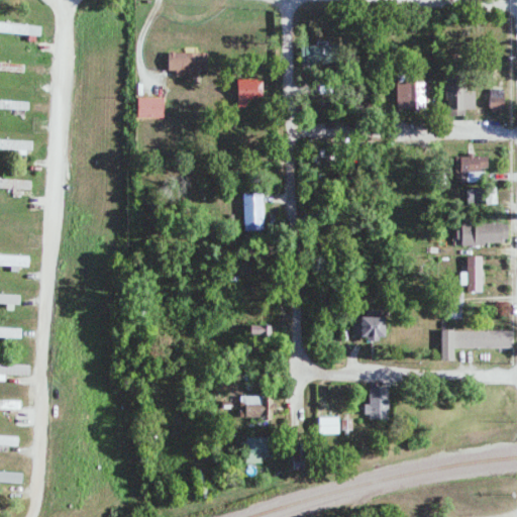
[(197,78),(197,71),(206,71),(207,54),(197,54),(197,48),(185,48),(185,53),(168,53),(168,71),(176,71),(176,77),(197,78)]
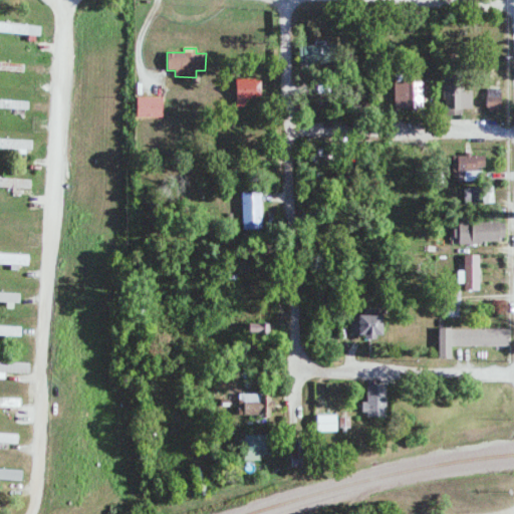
[(0,70),(24,72),(24,64),(0,62),(0,70)]
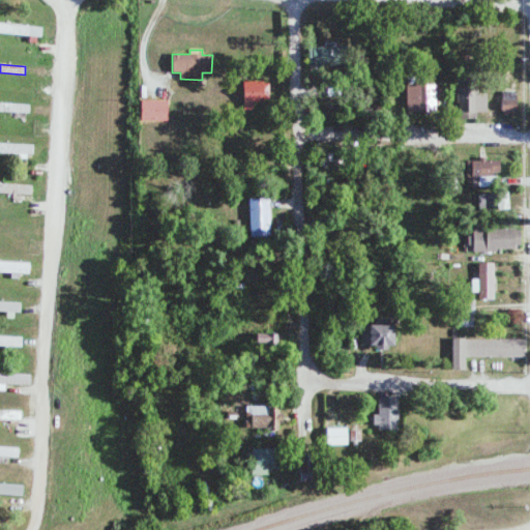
[(269,82),(242,83),(243,109),(270,109),(269,82)]
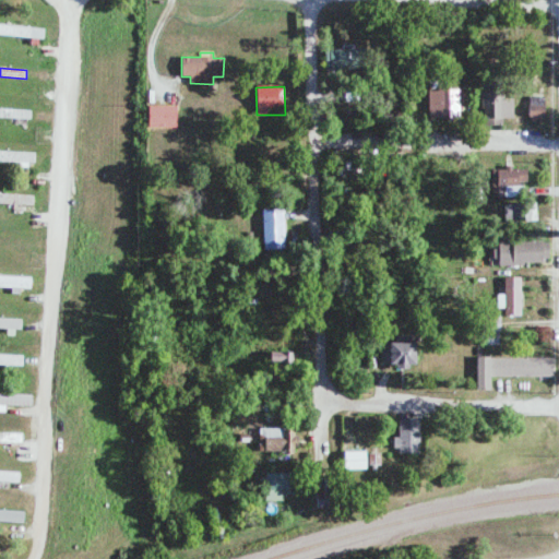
[(429,91),(429,119),(465,119),(464,90),(429,91)]
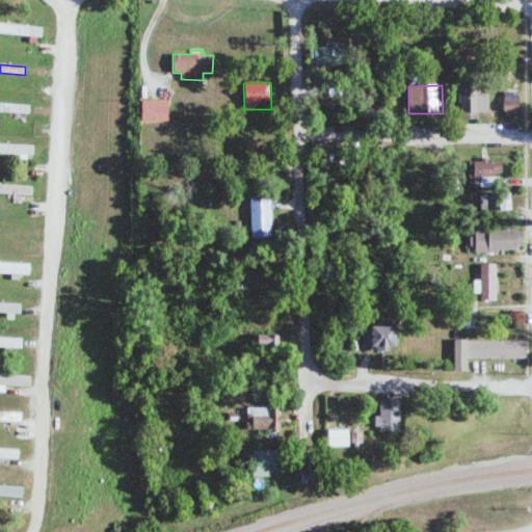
[(478,87),(459,88),(460,114),(490,113),(489,94),(478,95),(478,87)]
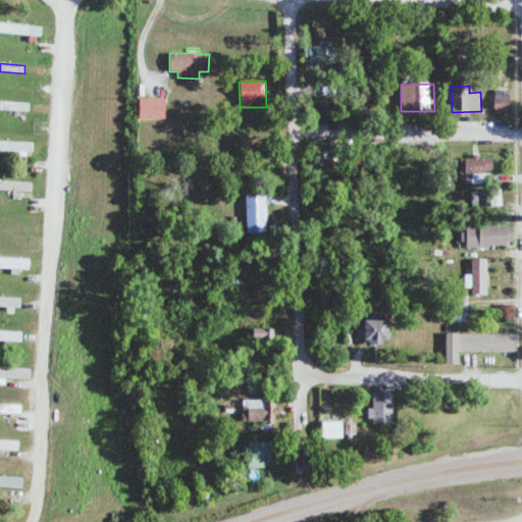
[(510,91),(494,91),(493,110),(509,111),(510,91)]
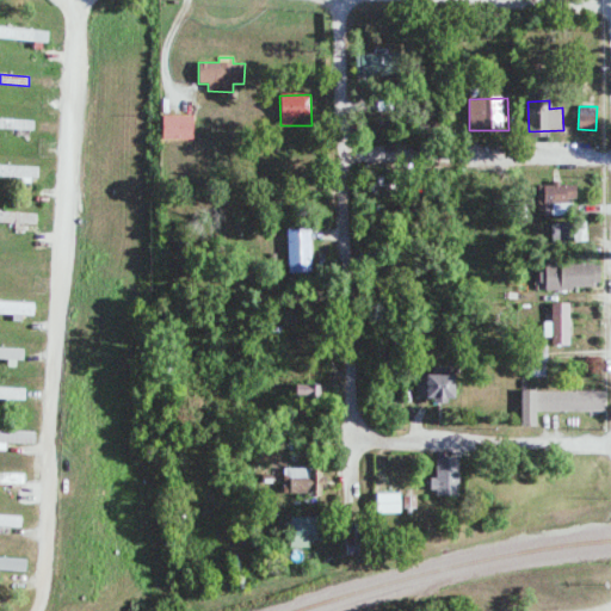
[(193,140),(193,116),(162,117),(162,141),(193,140)]
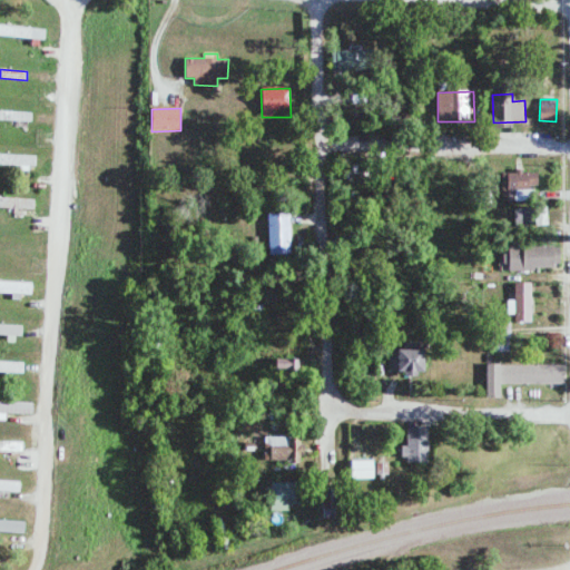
[(0,165),(36,166),(36,156),(0,155),(0,165)]
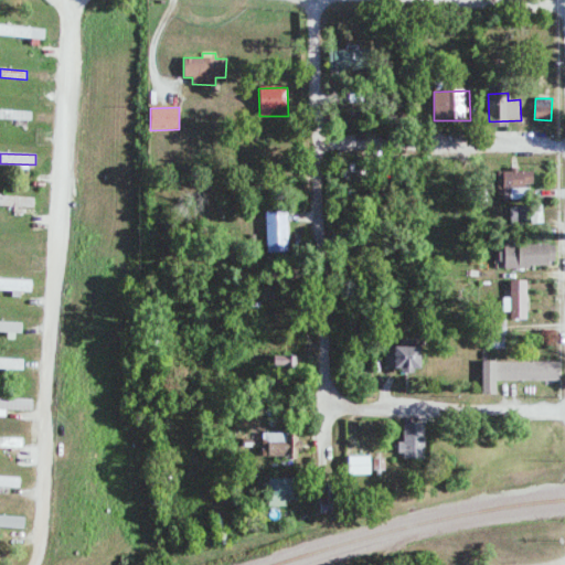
[(533,171),(499,171),(499,189),(533,188),(533,171)]
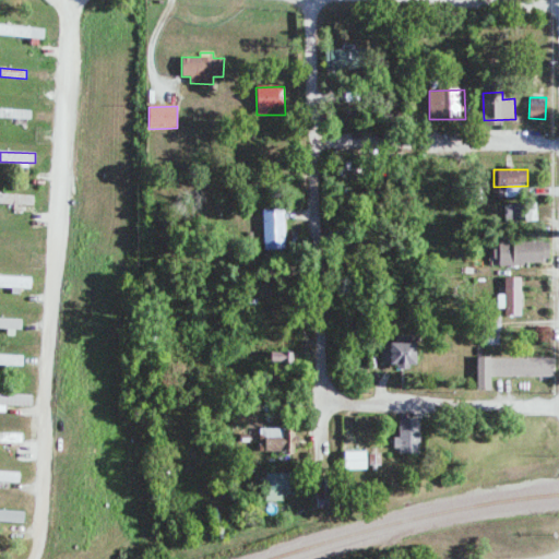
[(3,189),(0,188),(0,204),(34,206),(34,197),(3,194),(3,189)]
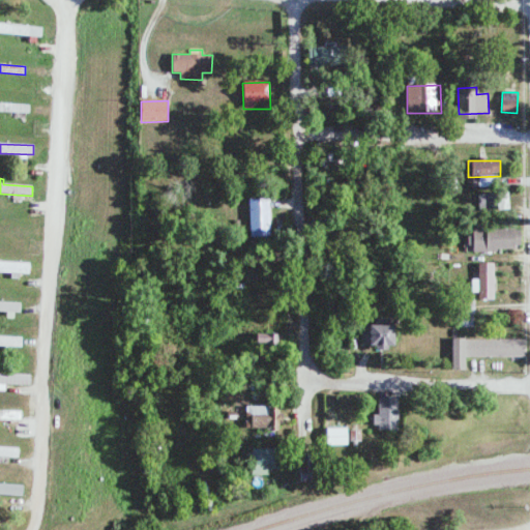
[(498,210),(509,210),(508,195),(497,196),(498,210)]
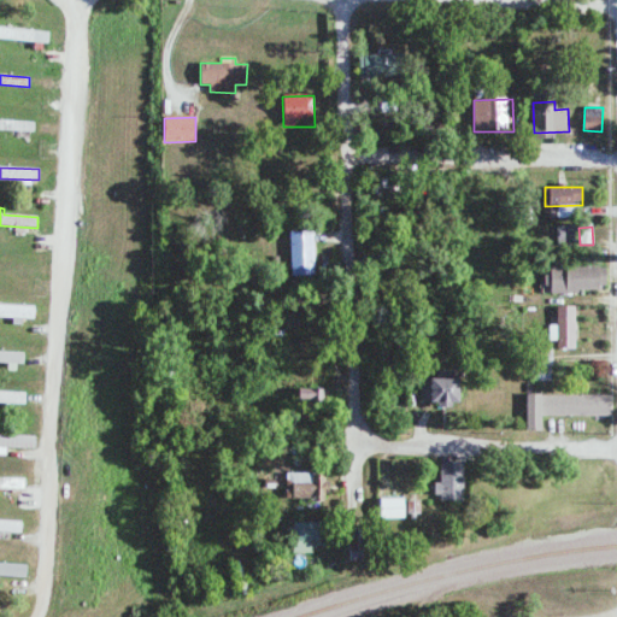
[(313,231),(289,233),(291,277),(315,276),(313,231)]
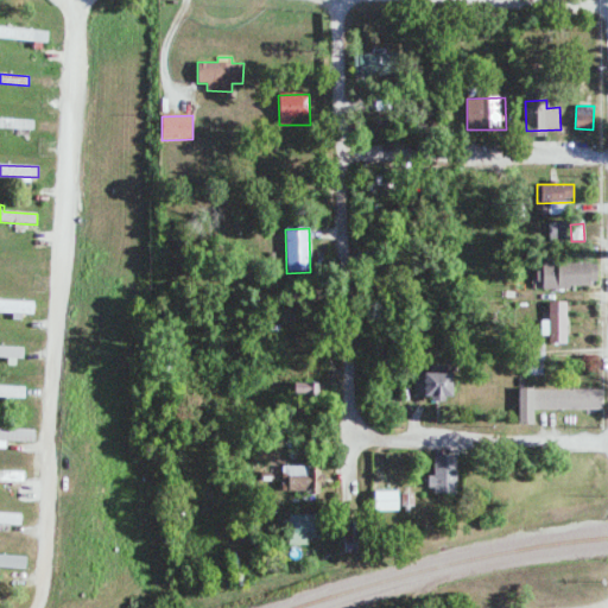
[(596,287),(597,265),(543,263),(542,286),(596,287)]
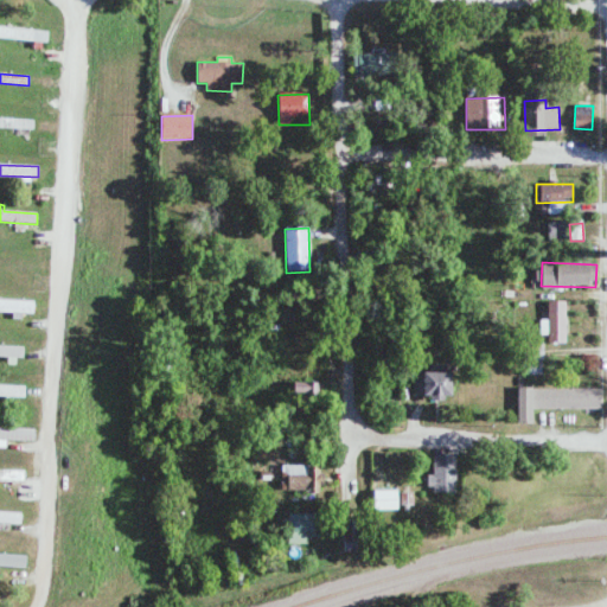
[(0,313),(14,313),(14,317),(33,318),(33,301),(0,300),(0,313)]
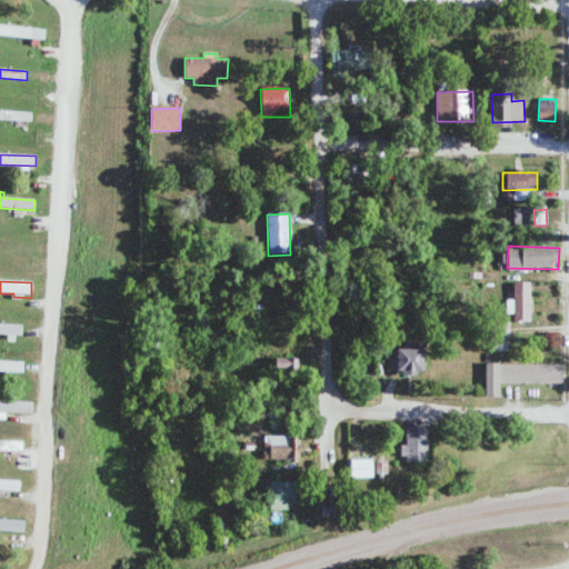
[(531,321),(530,282),(513,283),(513,300),(507,300),(507,315),(513,315),(513,322),(531,321)]
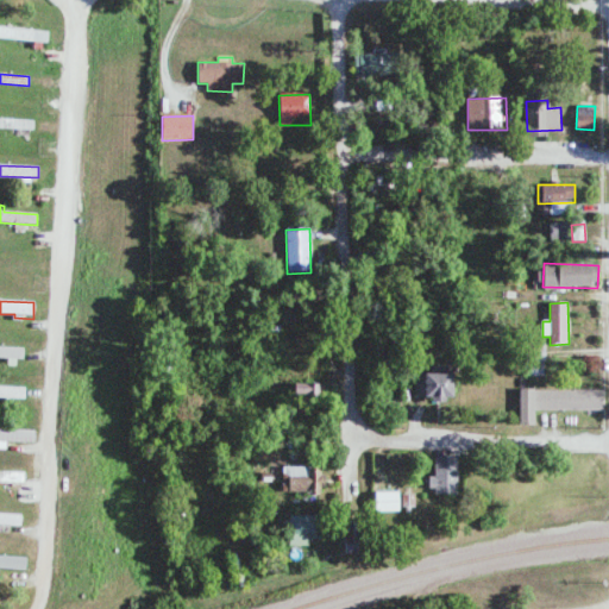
[(0,358),(7,359),(7,366),(20,366),(22,349),(0,347),(0,358)]
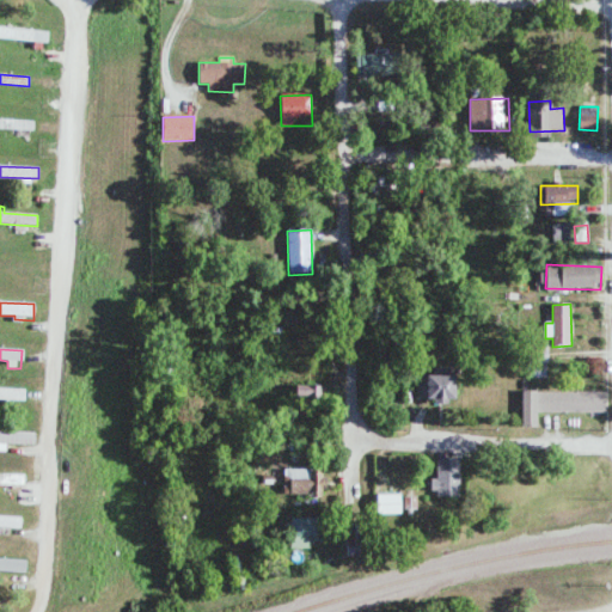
[(454,402),(454,369),(434,368),(434,375),(426,375),(426,401),(454,402)]
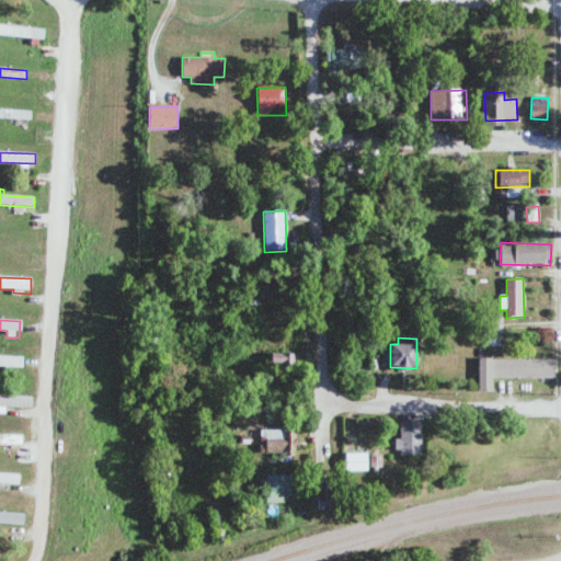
[(0,367),(23,368),(23,357),(0,356),(0,367)]
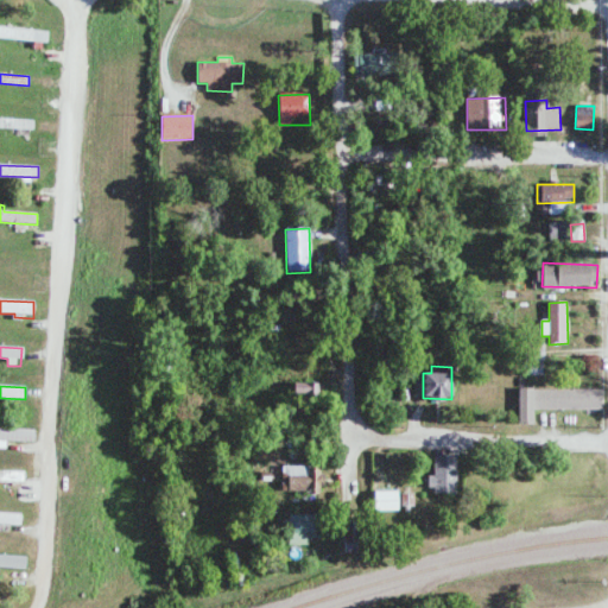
[(518,425),(532,425),(532,410),(601,411),(601,390),(518,390),(518,425)]
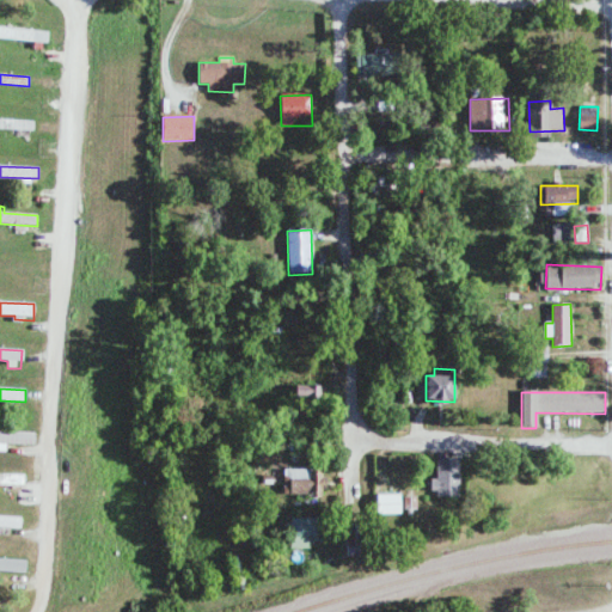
[(0,445),(34,446),(35,433),(0,432),(0,445)]
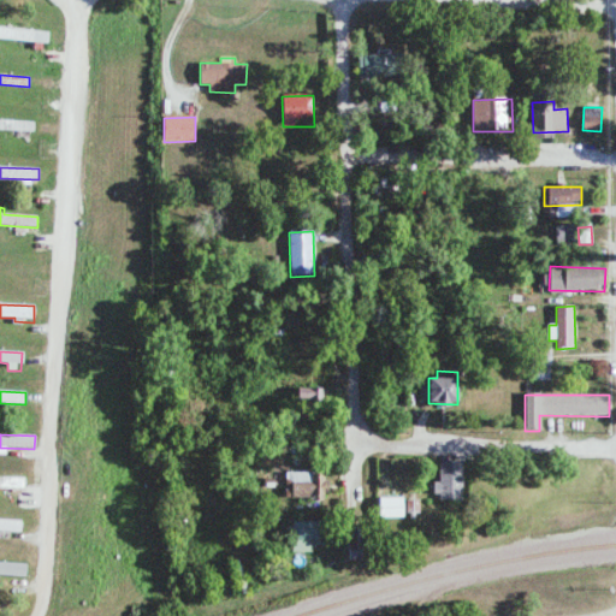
[(462,461),(439,462),(439,483),(433,483),(433,499),(462,499),(462,461)]
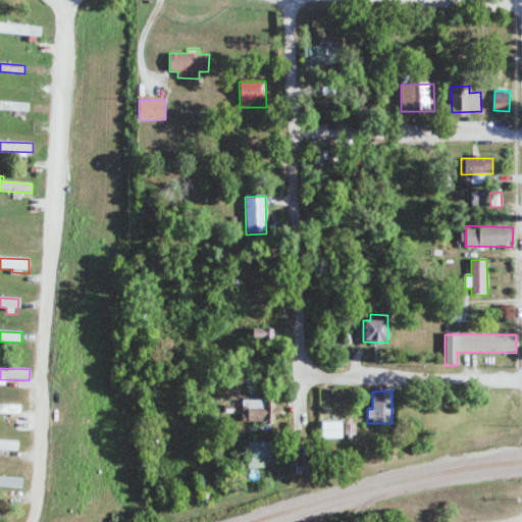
[(243,423),(276,423),(276,401),(243,401),(243,423)]
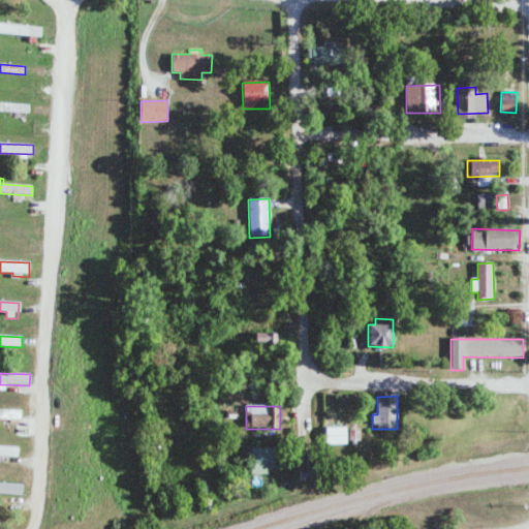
[(347,444),(346,428),(325,428),(325,445),(347,444)]
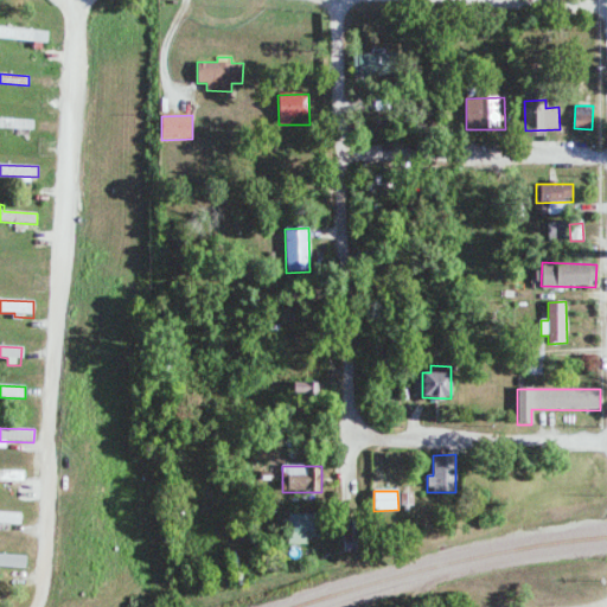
[(401,506),(413,505),(413,493),(400,493),(401,506)]
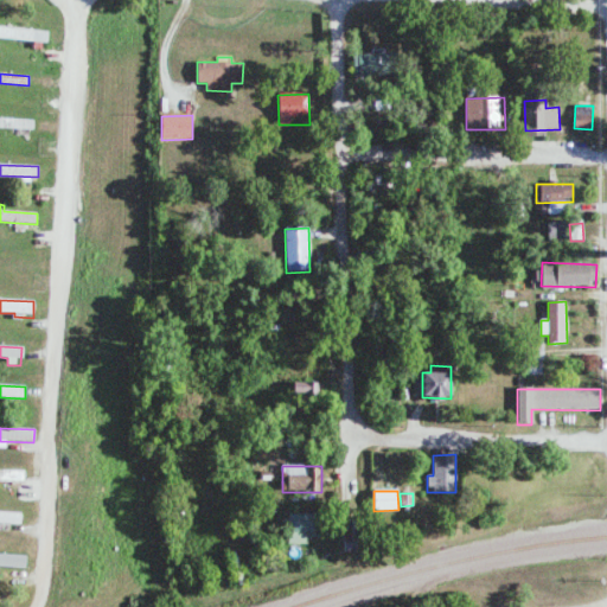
[(0,523),(20,524),(21,513),(0,512),(0,523)]
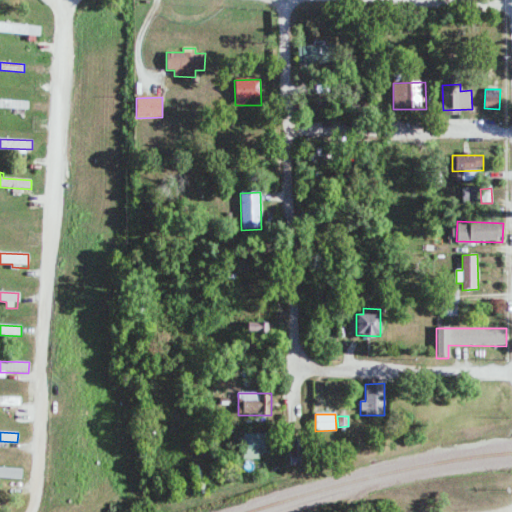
[(260,460),(260,454),(268,455),(269,434),(244,434),(243,459),(260,460)]
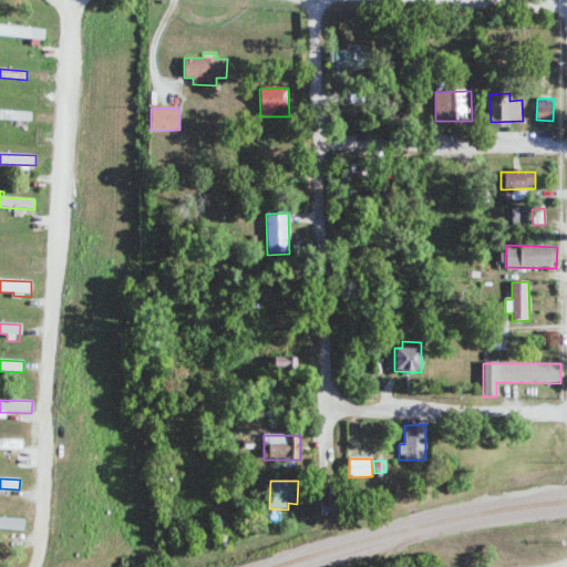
[(0,531),(23,532),(24,519),(0,517),(0,531)]
